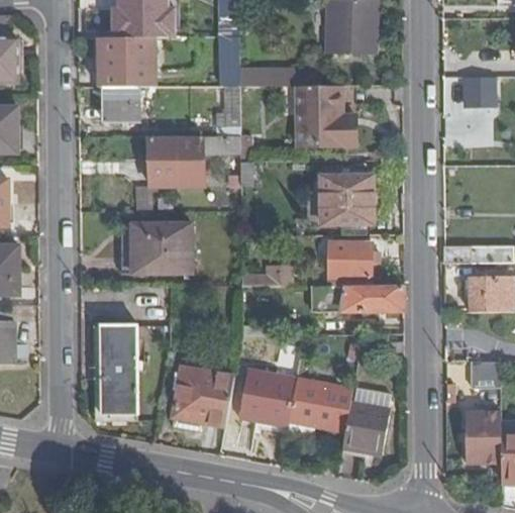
[(118,0),(119,6),(113,6),(113,37),(141,37),(180,37),(180,6),(173,6),(173,0),(118,0)]
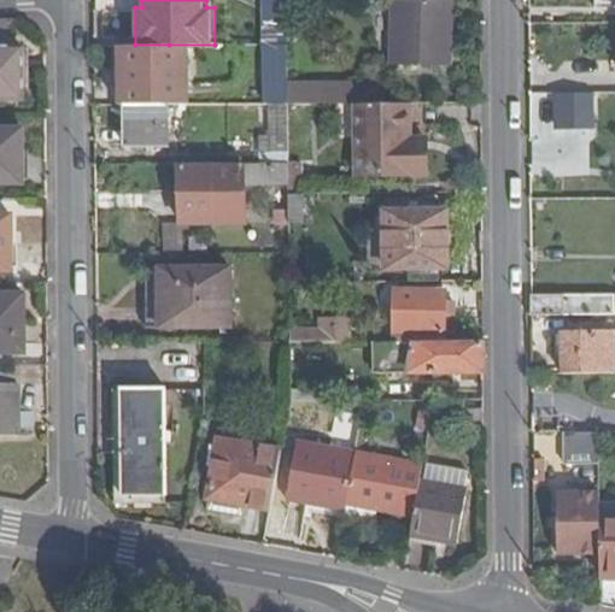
[(388,0),(388,60),(450,60),(451,1),(439,1),(439,0),(388,0)]
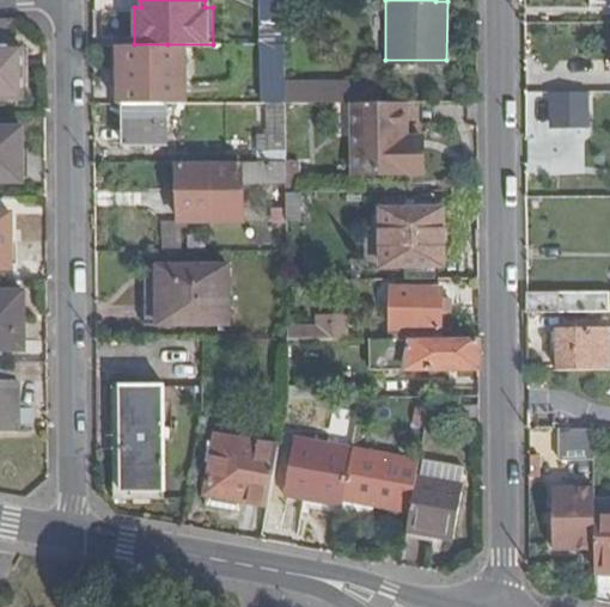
[(19,44),(0,43),(0,94),(20,94),(19,44)]
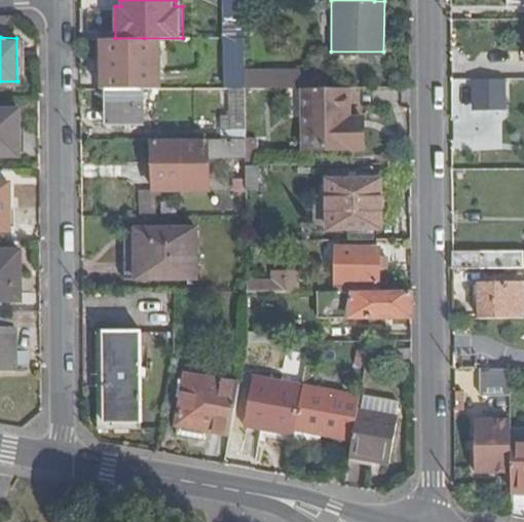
[(244,69),(242,37),(222,37),(222,58),(232,58),(231,86),(242,86),(244,69)]
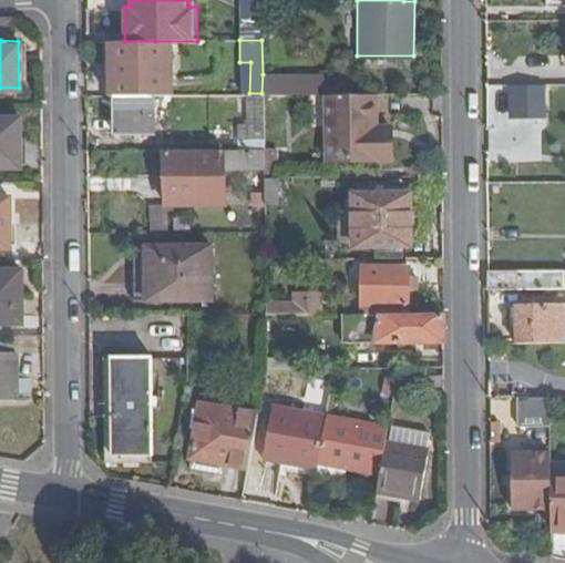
[(151,94),(161,94),(161,70),(155,71),(155,41),(124,41),(106,41),(105,41),(105,94),(113,94),(151,94)]
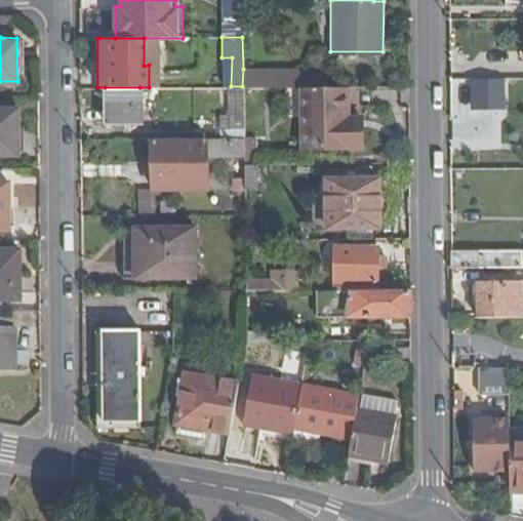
[(303,69),(243,69),(242,86),(302,86),(323,86),(323,72),(303,72),(303,69)]
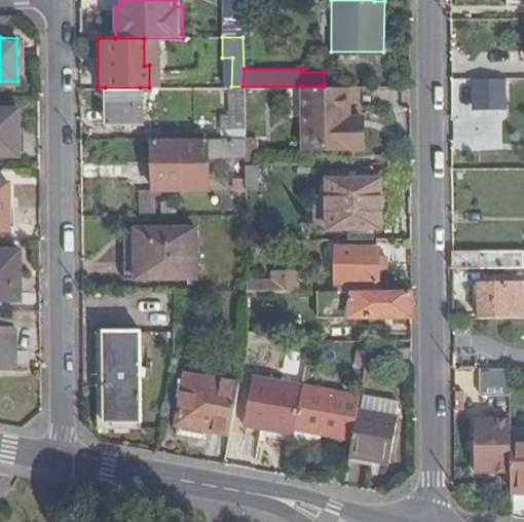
[(221,137),(244,136),(242,86),(231,86),(229,86),(228,116),(220,115),(221,137)]
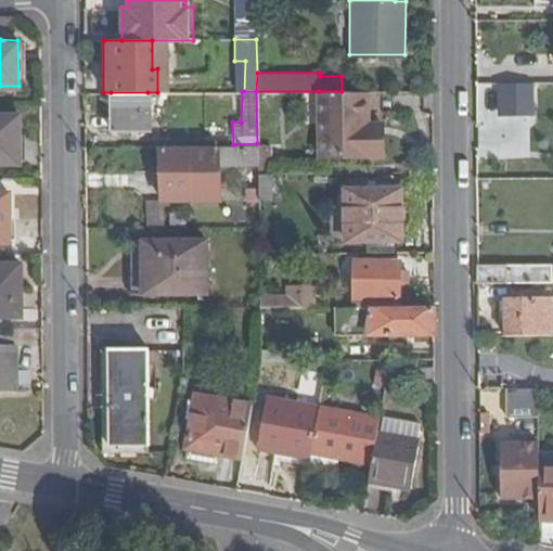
[(365,91),(342,91),(319,91),(320,155),(377,155),(377,132),(367,132),(365,125),(365,91)]
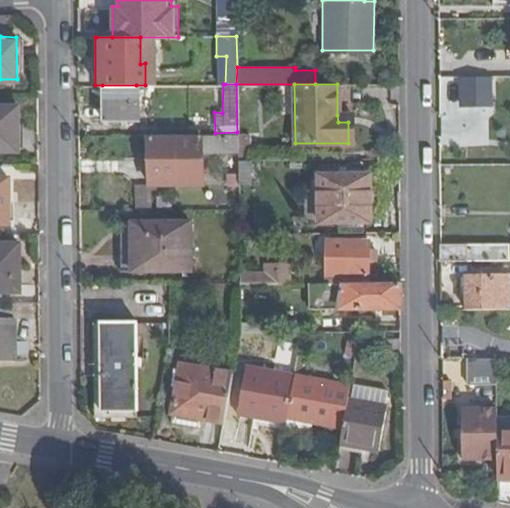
[(136,117),(136,85),(102,85),(102,117),(136,117)]
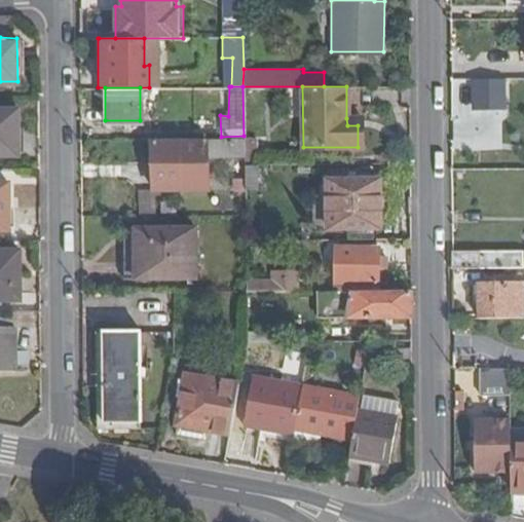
[(16,109),(0,108),(0,153),(16,153),(16,109)]
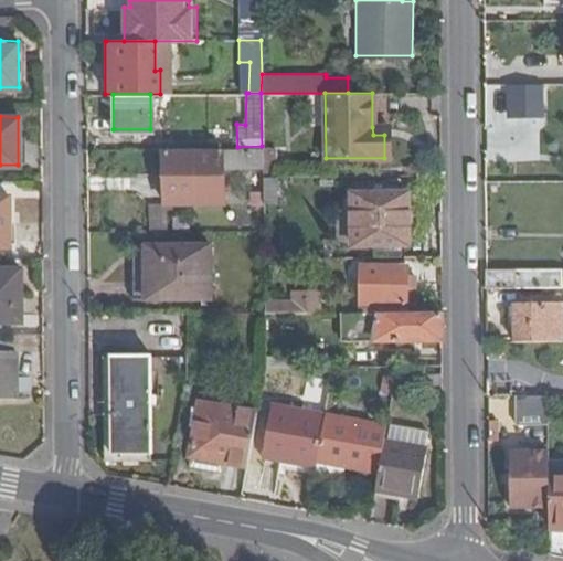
[(384,135),(384,158),(389,158),(389,126),(372,127),(373,135),(384,135)]
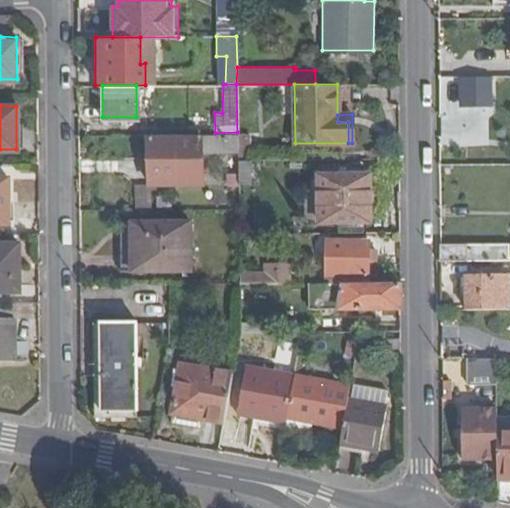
[(475,115),(436,115),(436,131),(475,132),(475,115)]
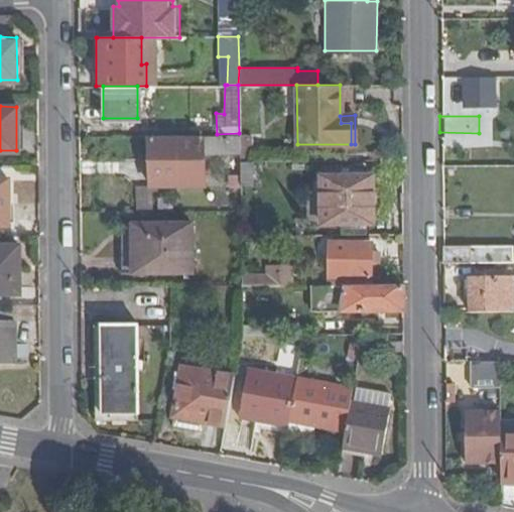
[(217,134),(148,134),(147,183),(202,183),(202,152),(221,152),(221,184),(239,185),(239,159),(239,133),(217,134)]
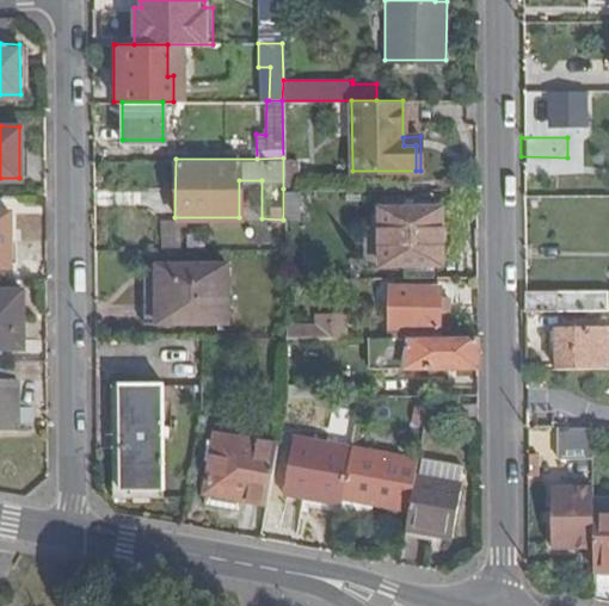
[(283,189),(283,220),(283,222),(297,222),(297,189),(283,189)]
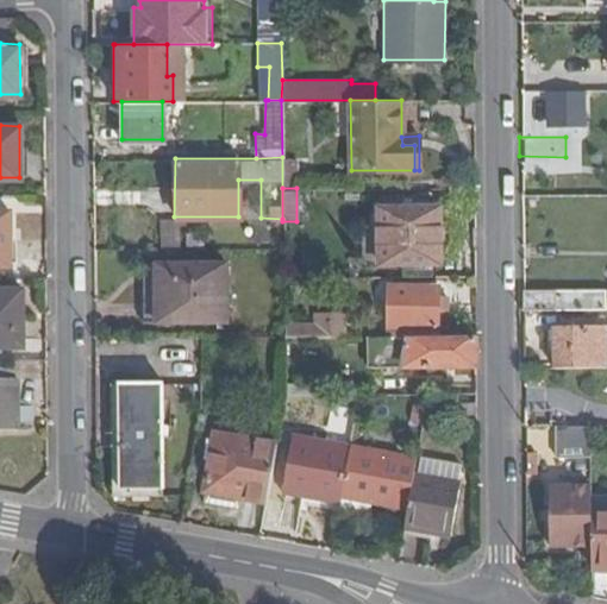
[(377,209),(377,263),(439,263),(439,206),(376,206),(377,209)]
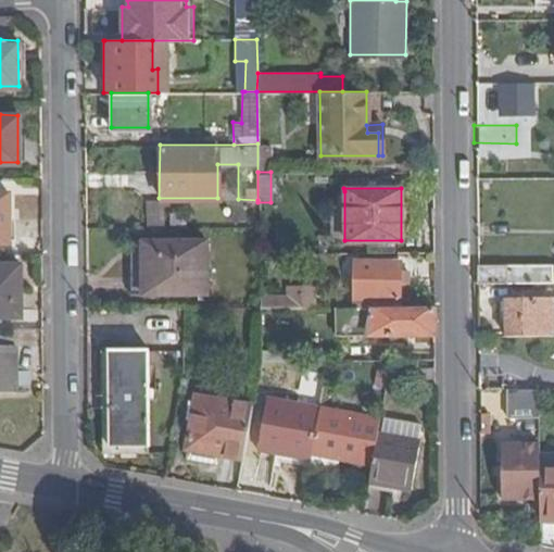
[(344,240),(344,191),(329,191),(329,240),(344,240)]
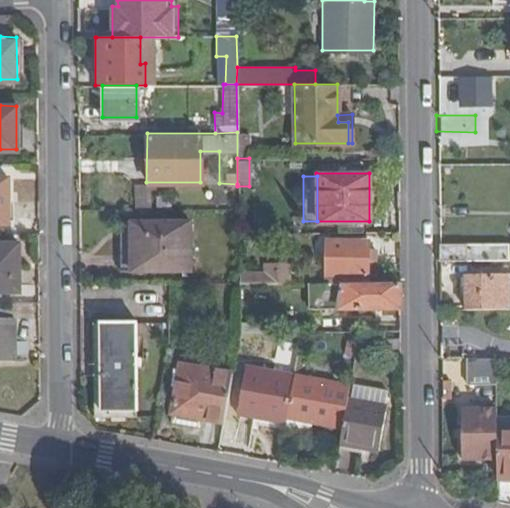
[(120,220),(120,268),(188,268),(188,219),(120,220)]
